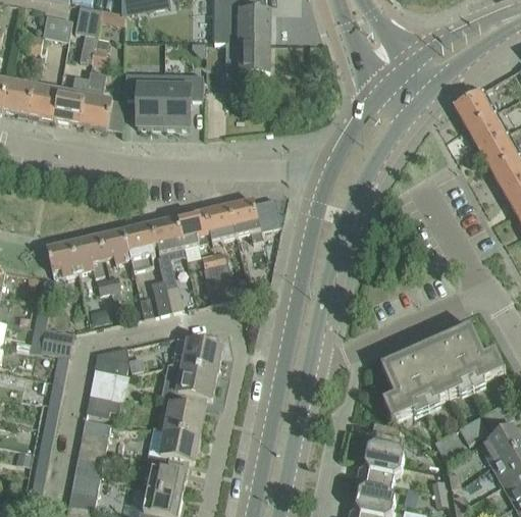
[(97,39),(100,21),(101,10),(80,7),(74,33),(85,35),(80,61),(91,63),(91,64),(92,64),(97,39)]
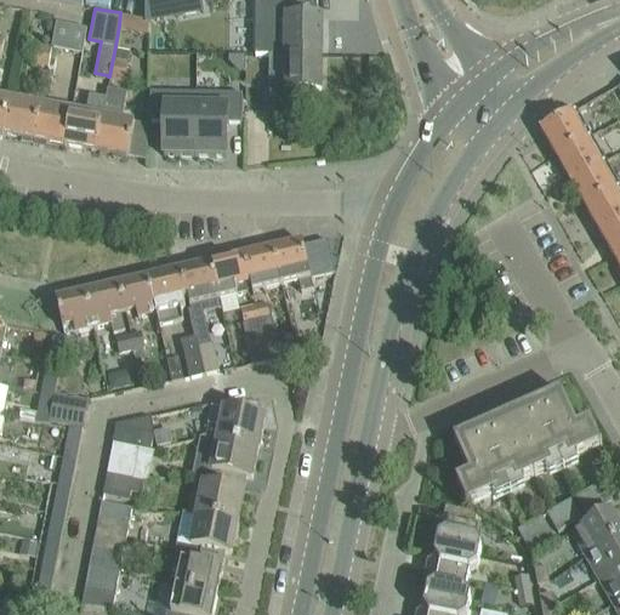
[(320,15),(296,15),(285,13),(285,15),(269,15),(268,33),(285,33),(285,51),(320,51),(320,15)]
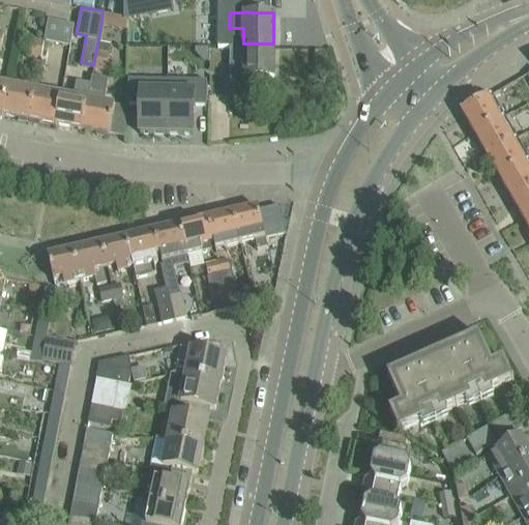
[(43,37),(69,42),(74,22),(48,17),(43,37)]
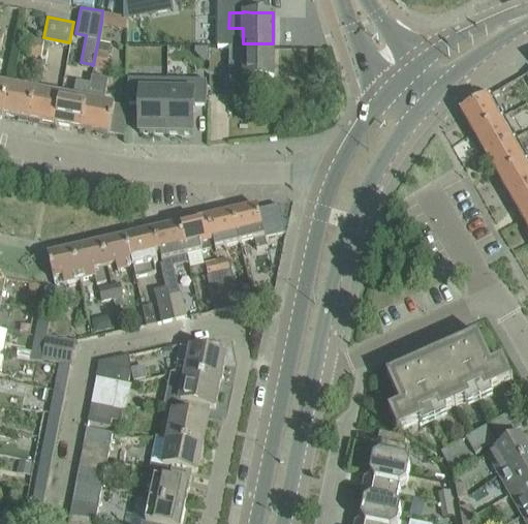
[(28,53),(40,55),(43,37),(31,35),(28,53)]
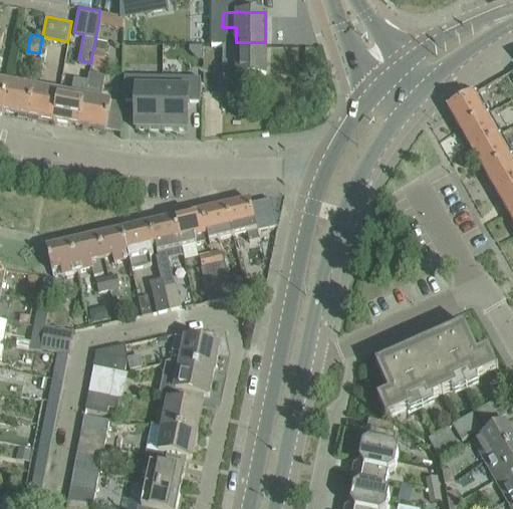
[(106,41),(95,38),(90,63),(102,65),(106,41)]
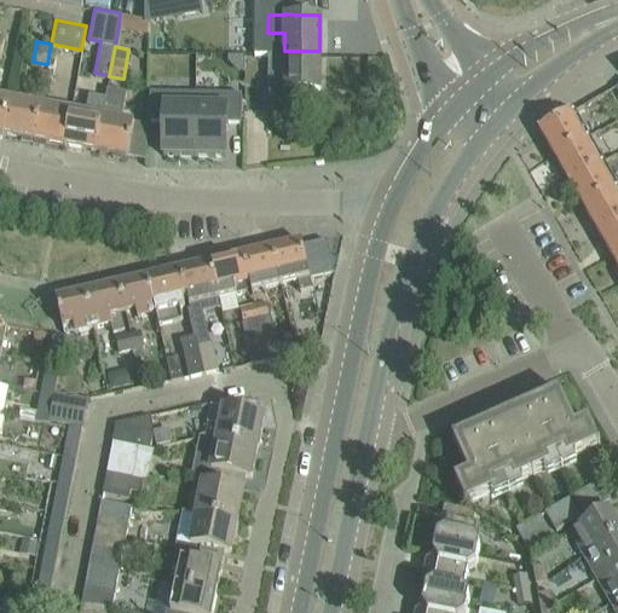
[(319,88),(319,51),(284,51),(284,69),(267,69),(267,87),(284,87),(284,88),(319,88)]
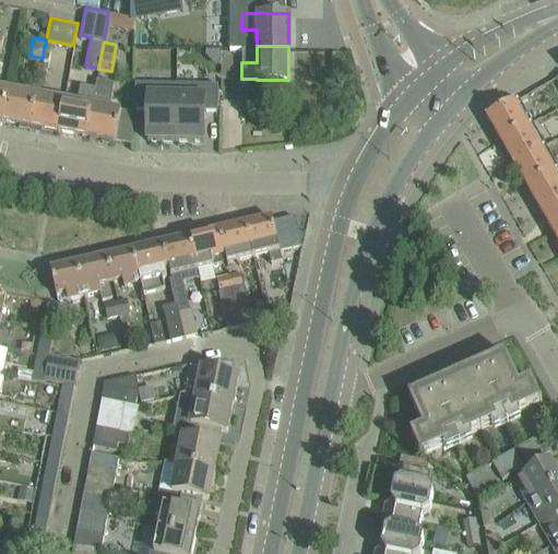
[(95,85),(92,102),(86,133),(98,136),(101,139),(108,141),(111,138),(115,139),(120,107),(107,105),(109,102),(114,80),(96,77),(95,85)]
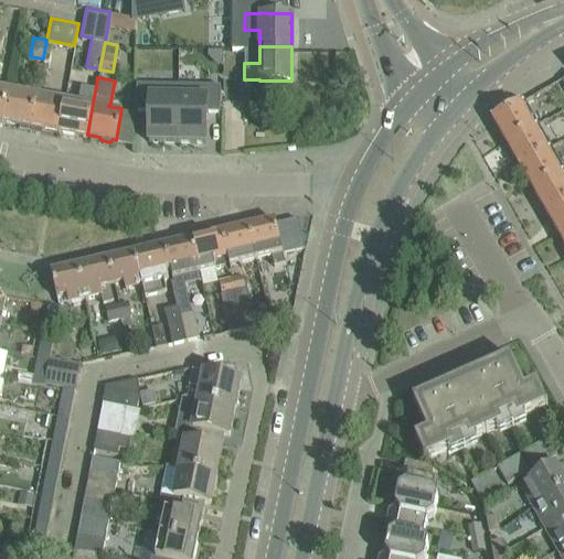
[(137,81),(137,107),(150,107),(149,138),(179,139),(179,95),(151,94),(152,81),(137,81)]
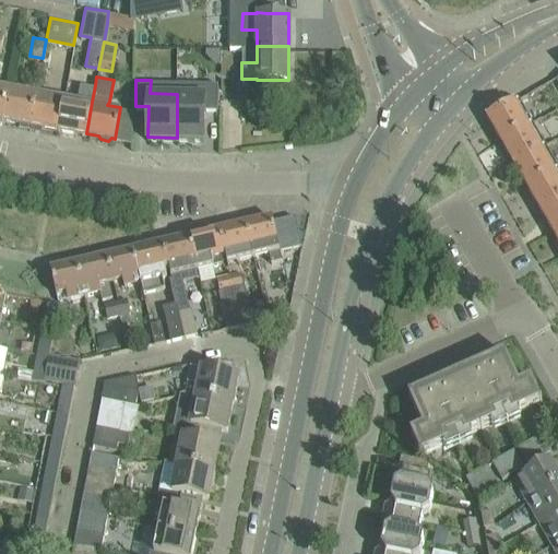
[(177,94),(177,138),(205,139),(206,108),(220,108),(220,82),(205,82),(205,95),(177,94)]
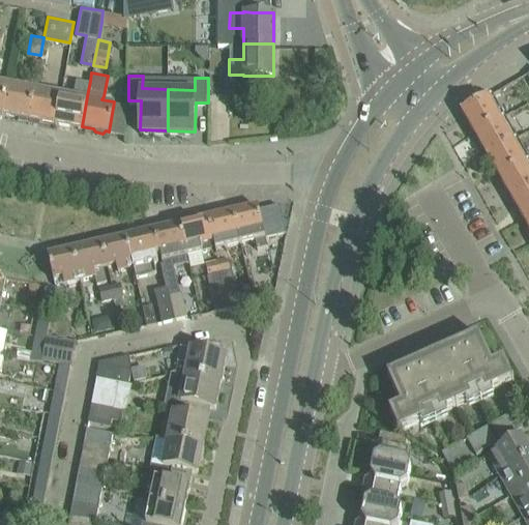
[(82,126),(87,96),(90,81),(76,79),(72,93),(60,91),(55,121),(82,126)]
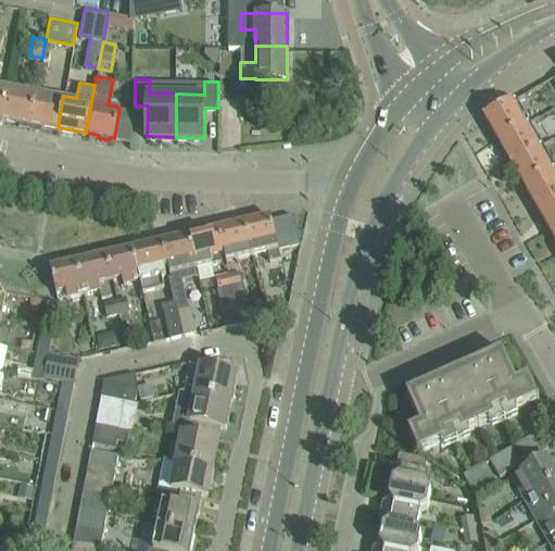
[(30,122),(36,90),(8,85),(1,116),(30,122)]
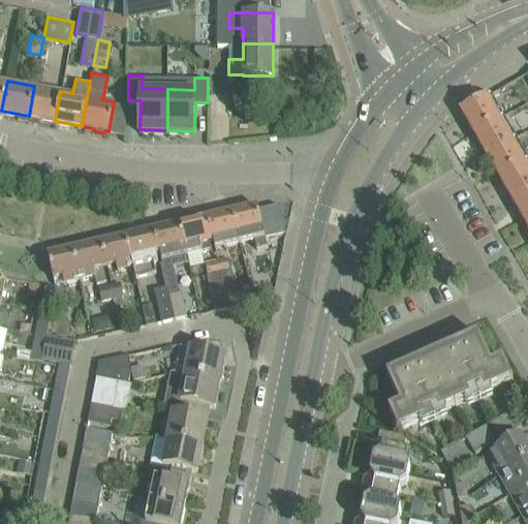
[(55,121),(60,91),(34,86),(29,116),(55,121)]
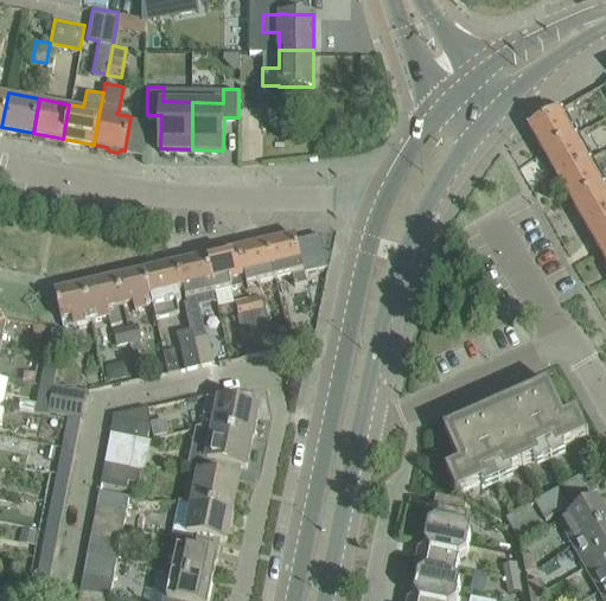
[(576,130),(562,106),(529,125),(543,149),(576,130)]
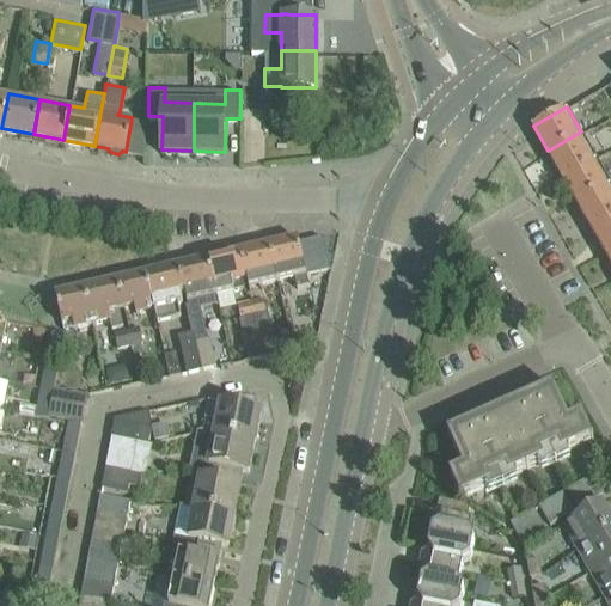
[(596,157),(581,132),(548,151),(562,176),(596,157)]
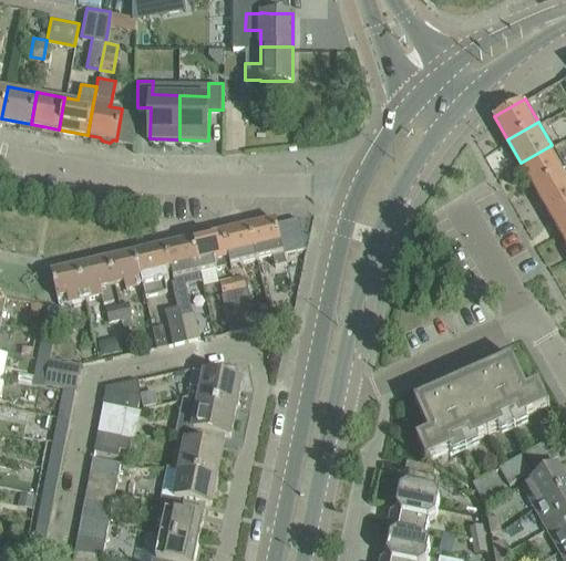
[(565,168),(552,145),(521,163),(533,185),(565,168)]
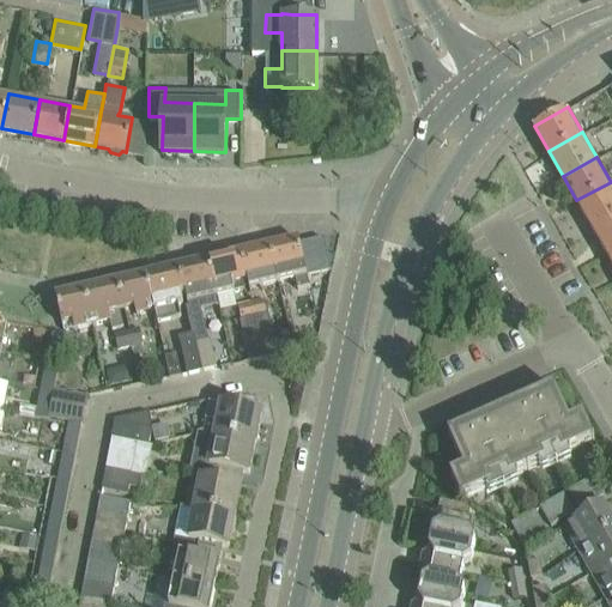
[(611,213),(611,183),(611,182),(576,200),(592,226),(611,213)]
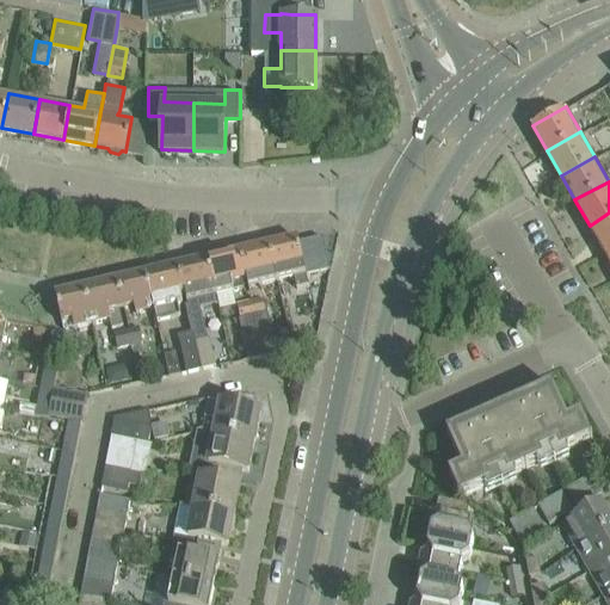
[(609,246),(609,213),(590,226),(603,249),(609,246)]
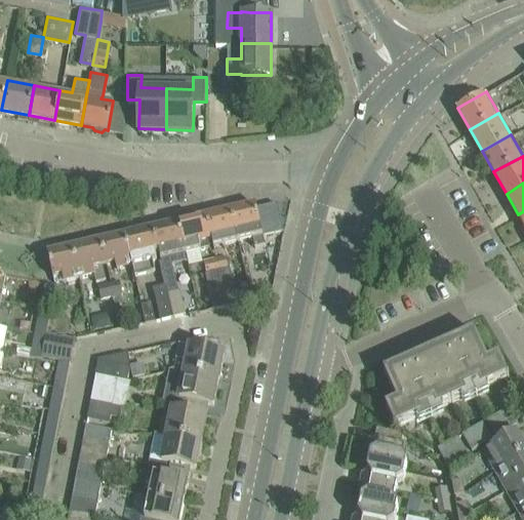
[(264,242),(254,201),(230,207),(237,238),(251,235),(253,244),(264,242)]
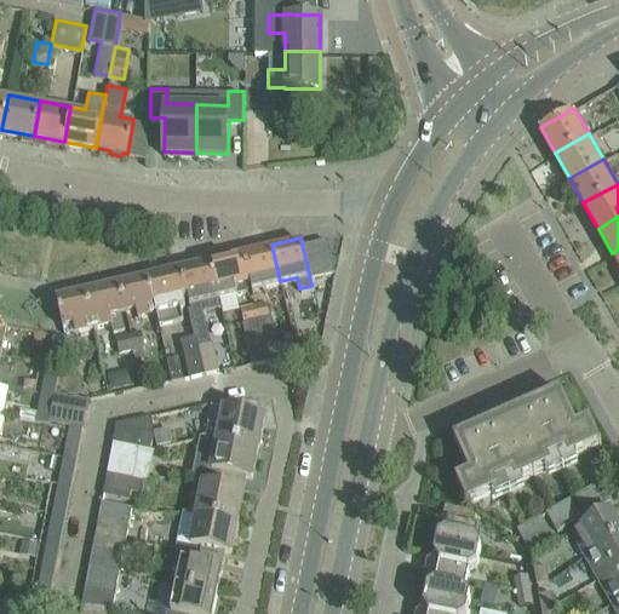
[(280,281),(271,245),(240,252),(246,280),(248,280),(251,288),(280,281)]
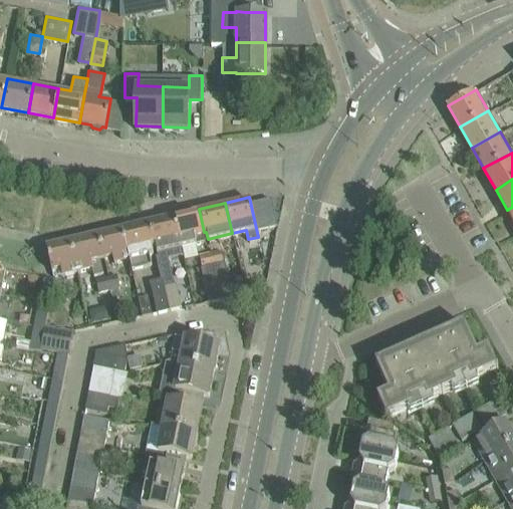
[(204,232),(199,209),(173,215),(181,245),(204,240),(203,233),(204,232)]
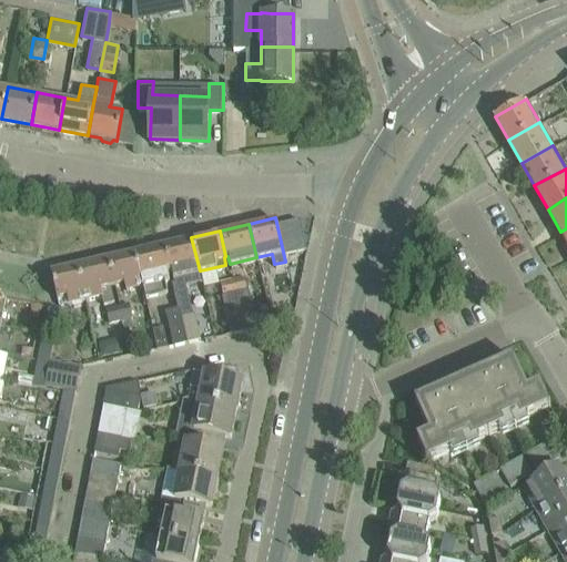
[(200,271),(191,237),(163,244),(169,269),(171,269),(175,286),(185,284),(182,274),(200,271)]
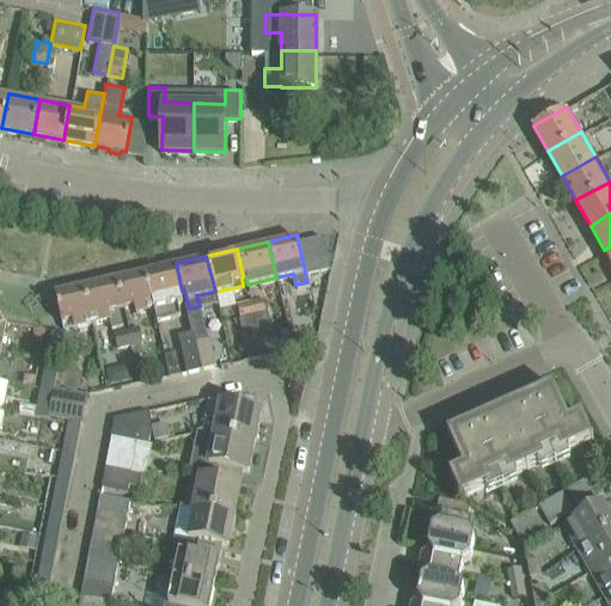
[(182,291),(176,263),(145,270),(153,306),(156,317),(178,312),(176,301),(182,300),(179,292),(182,291)]
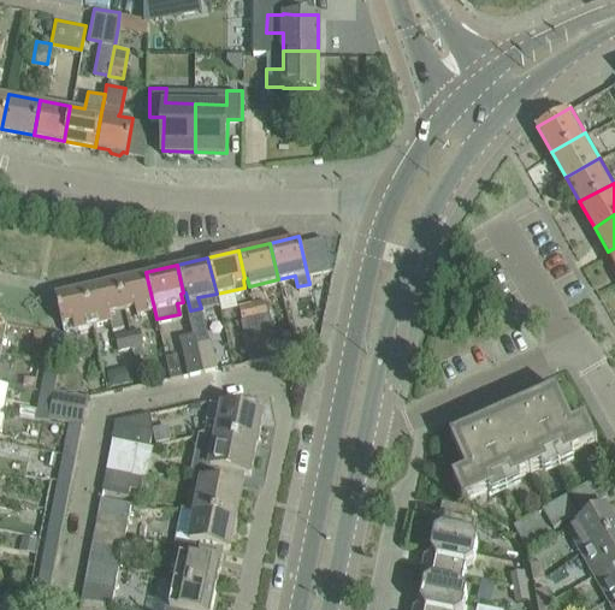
[(154,308),(146,272),(114,279),(122,308),(135,305),(136,313),(154,308)]
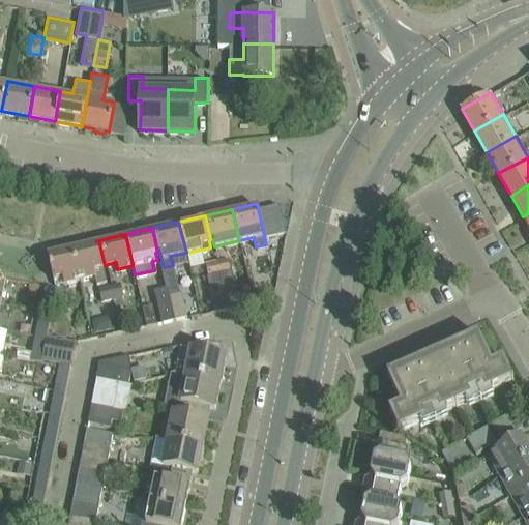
[(105,265),(98,240),(71,246),(79,278),(95,273),(97,283),(107,281),(104,265),(105,265)]
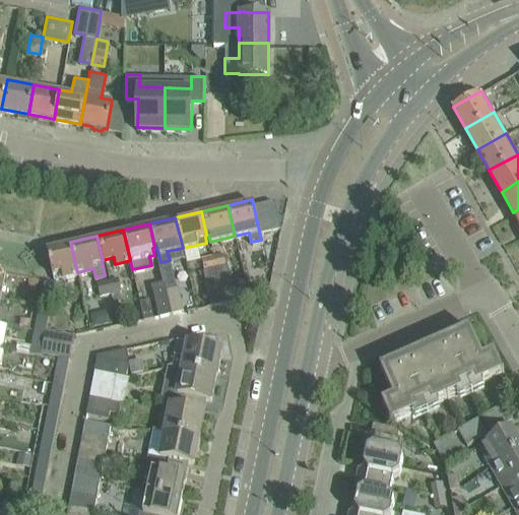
[(77,272),(70,242),(47,247),(54,277),(77,272)]
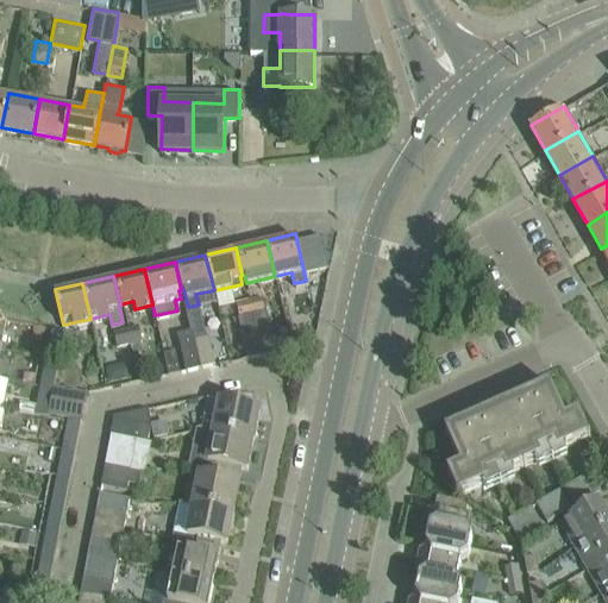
[(262,294),(248,297),(259,352),(275,350),(265,308),(264,308),(262,294)]
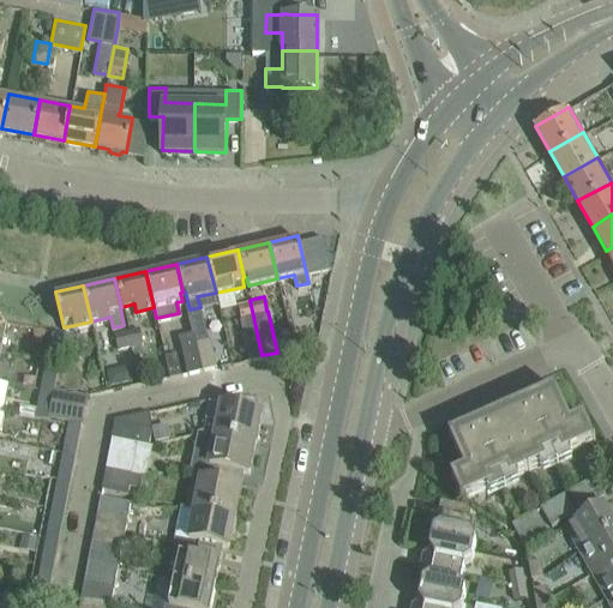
[(262,355),(250,300),(239,302),(241,317),(240,317),(248,359),(262,355)]
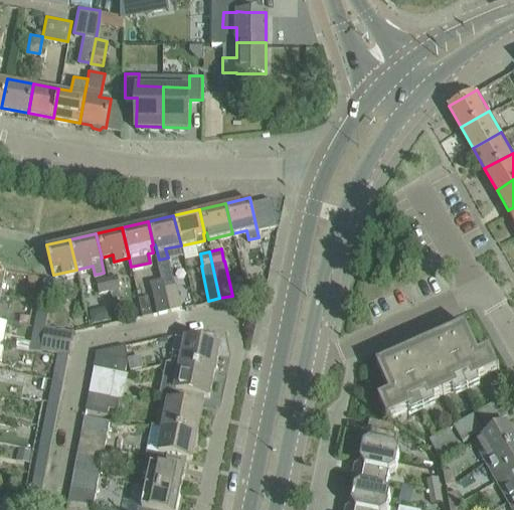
[(158,263),(161,277),(163,285),(164,285),(169,308),(181,306),(176,283),(174,283),(168,261),(158,263)]
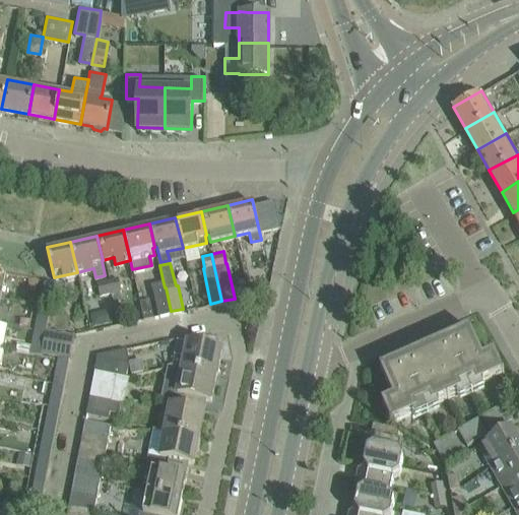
[(37,277),(28,275),(25,287),(34,288),(37,277)]
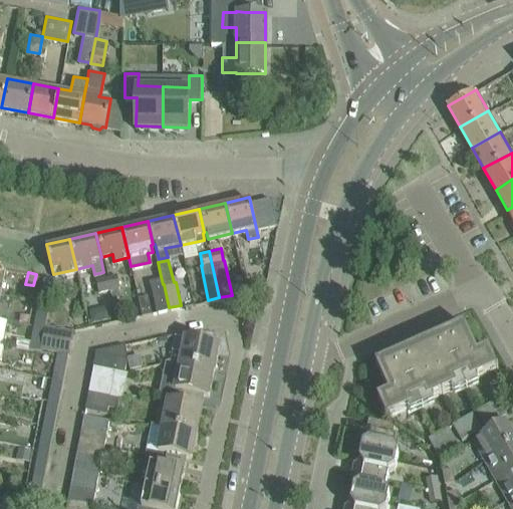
[(116,272),(105,274),(108,287),(119,285),(116,272)]
